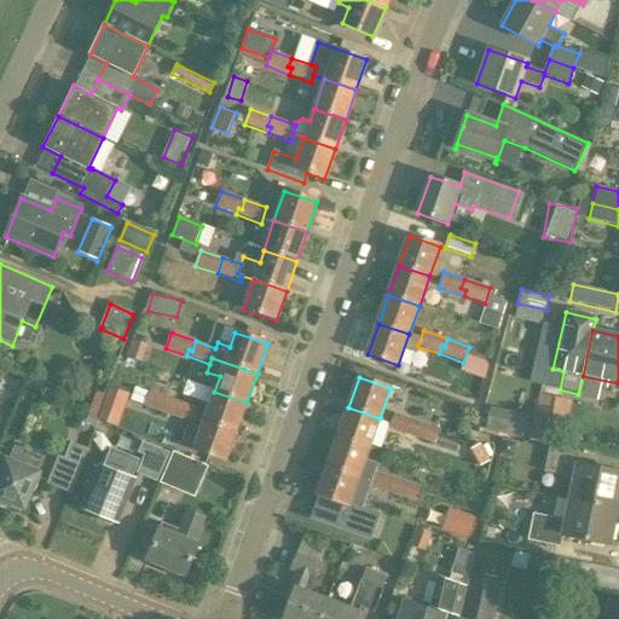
[(90,414),(121,424),(132,394),(100,383),(90,414)]
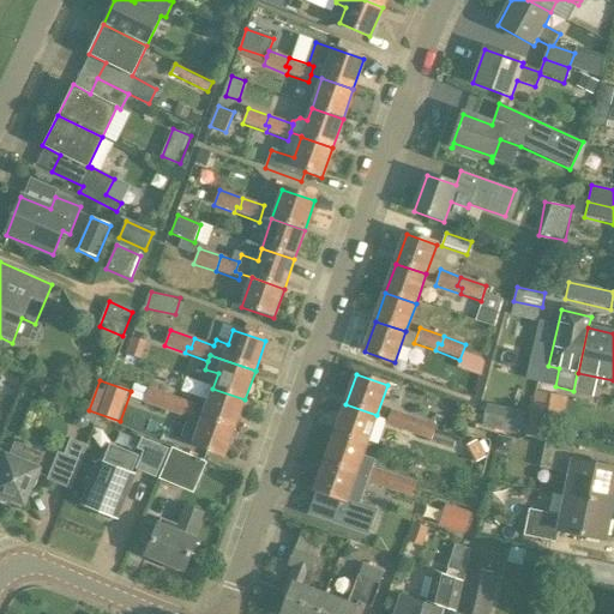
[(144,404),(167,413),(172,396),(149,389),(144,404)]
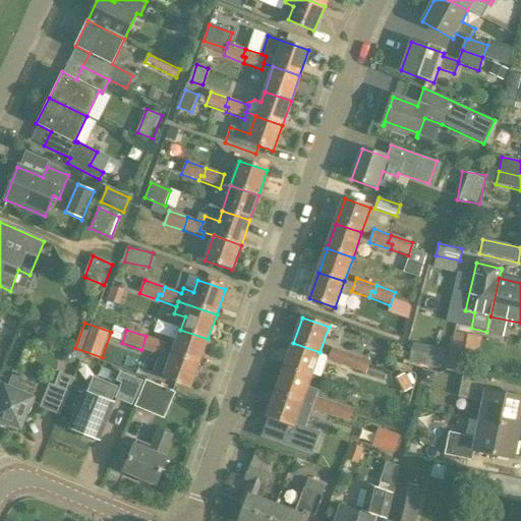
[(172,354),(199,364),(208,339),(180,330),(173,352),(172,354)]
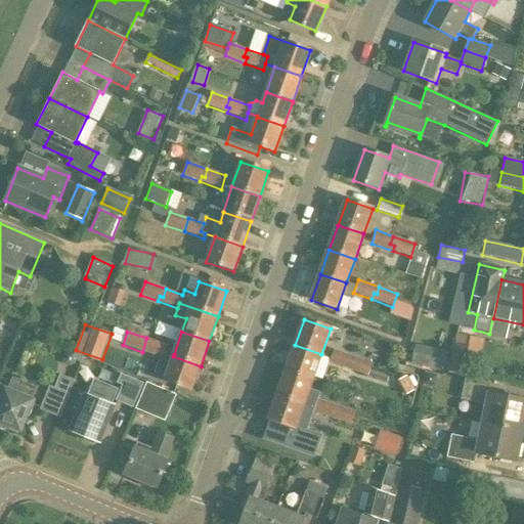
[(464,376),(472,339),(456,335),(447,373),(464,376)]
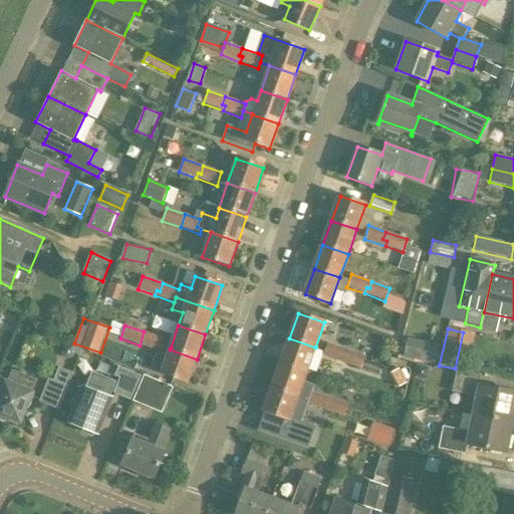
[(161,344),(163,338),(144,331),(140,345),(157,351),(158,351),(161,344)]
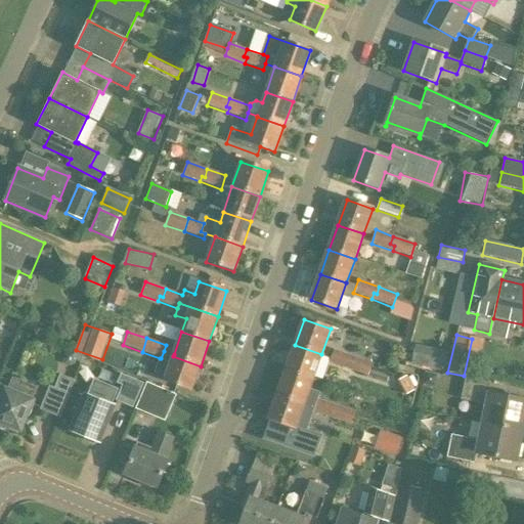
[(295,345),(287,370),(312,379),(321,354),(295,345)]
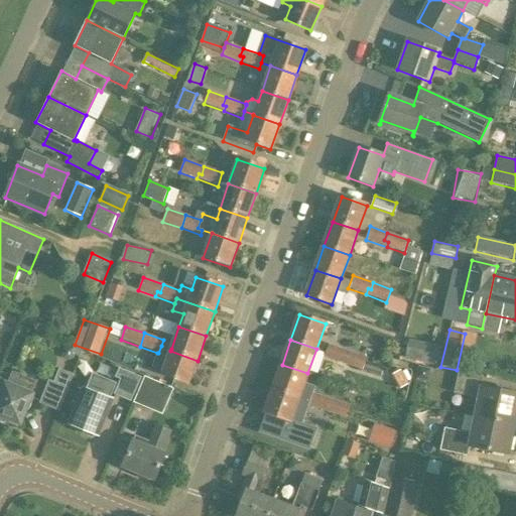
[(404,359),(435,366),(439,348),(408,341),(404,359)]
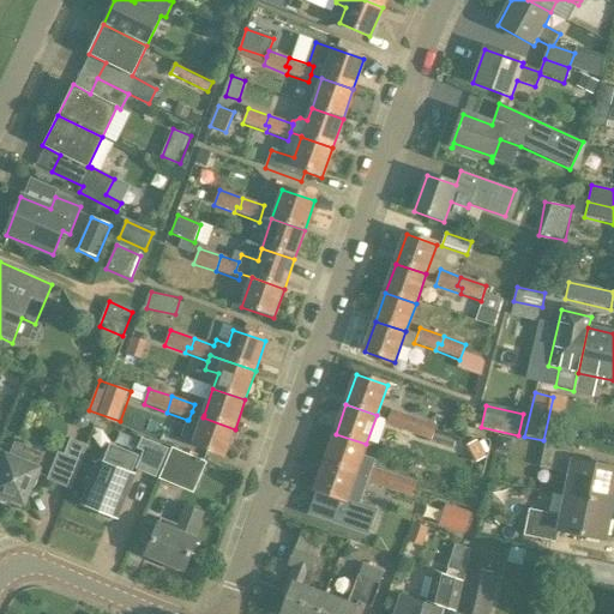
[(386,426),(408,434),(414,419),(391,410),(386,426)]
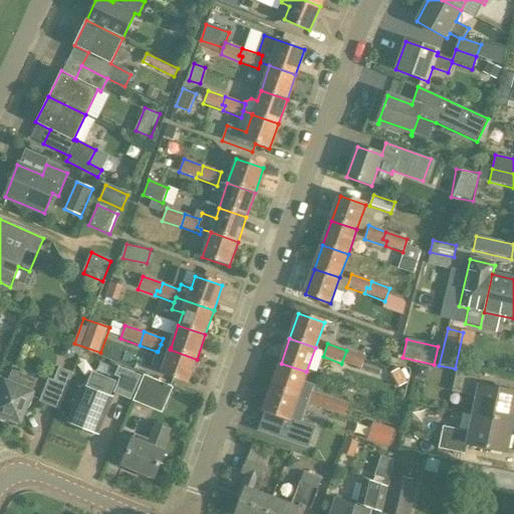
[(188,383),(197,359),(170,349),(171,347),(161,344),(158,351),(157,351),(150,370),(188,383)]
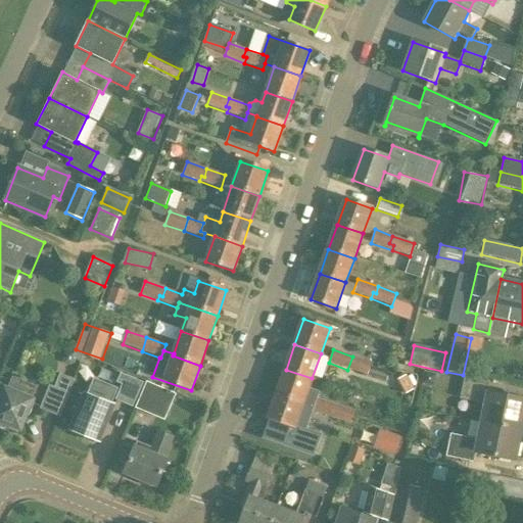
[(372,363),(352,357),(347,370),(367,376),(372,363)]
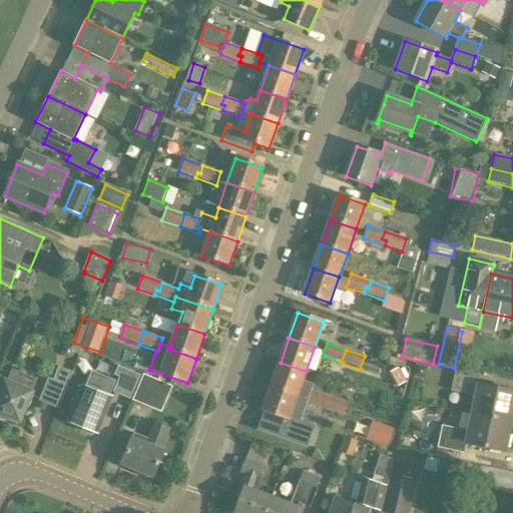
[(298,396),(307,399),(309,391),(311,392),(313,385),(303,381),(306,371),(281,363),(272,387),(298,396)]
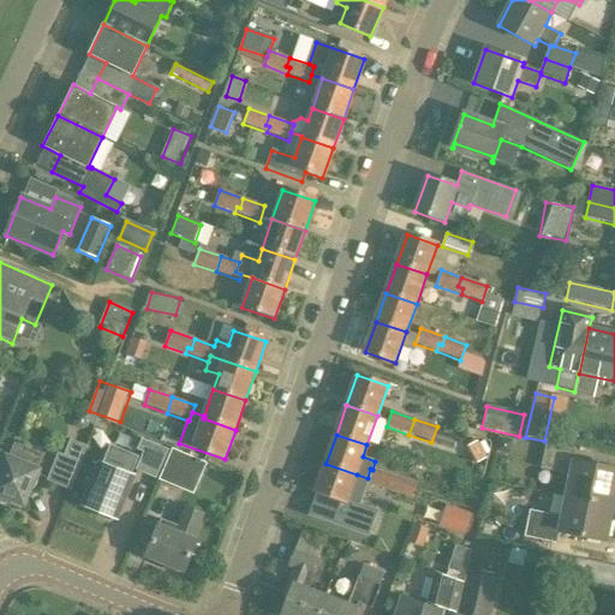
[(142,452),(135,470),(155,478),(167,449),(141,439),(136,449),(142,452)]
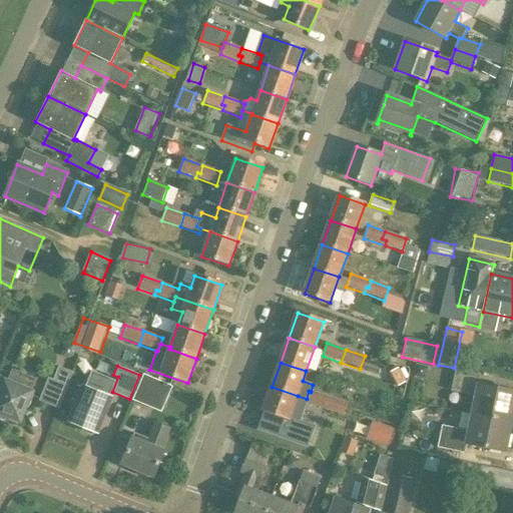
[(59,367),(53,381),(47,379),(39,402),(58,410),(67,387),(66,386),(72,373),(59,367)]
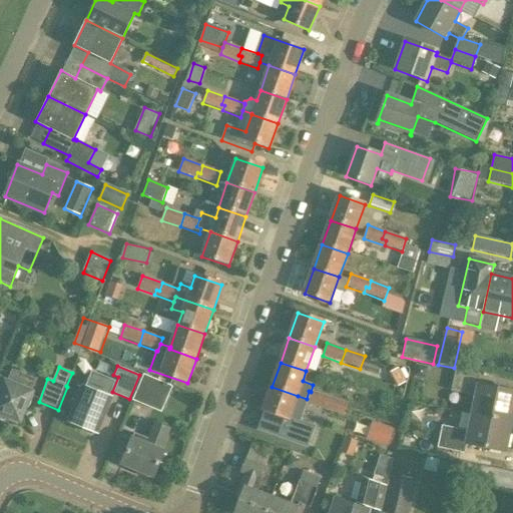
[(29,409),(35,396),(32,395),(33,393),(32,392),(37,381),(12,370),(7,382),(7,381),(0,396),(0,414),(20,423),(26,408),(29,409)]
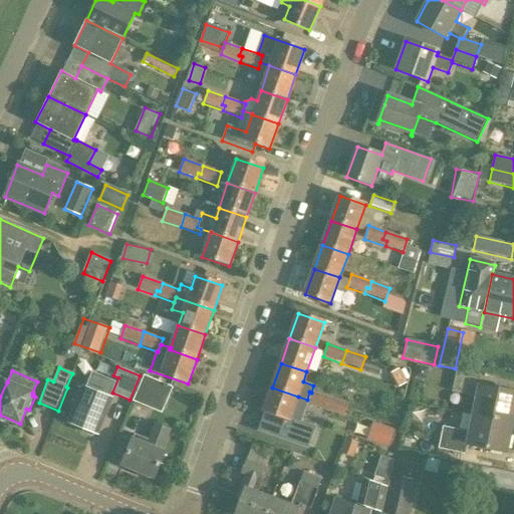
[(478,399),(474,416),(513,424),(513,420),(513,394),(480,387),(480,389),(476,389),(478,376),(457,371),(453,393),(478,399)]
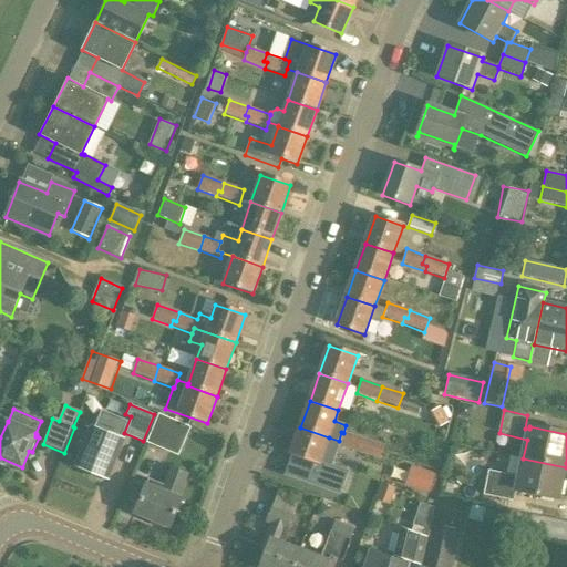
[(161,449),(172,421),(156,414),(145,442),(161,449)]
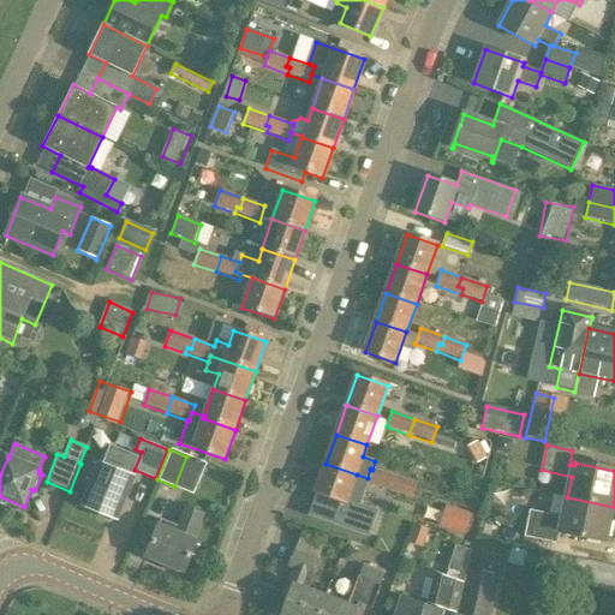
[(100,464),(82,505),(99,512),(100,517),(111,520),(113,518),(119,520),(136,478),(100,464)]
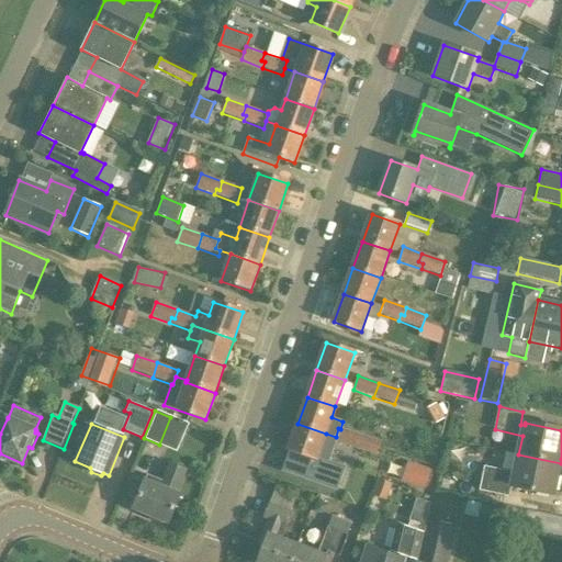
[(289,450),(291,451),(317,459),(328,462),(335,442),(334,441),(336,437),(326,434),(298,424),(289,450)]
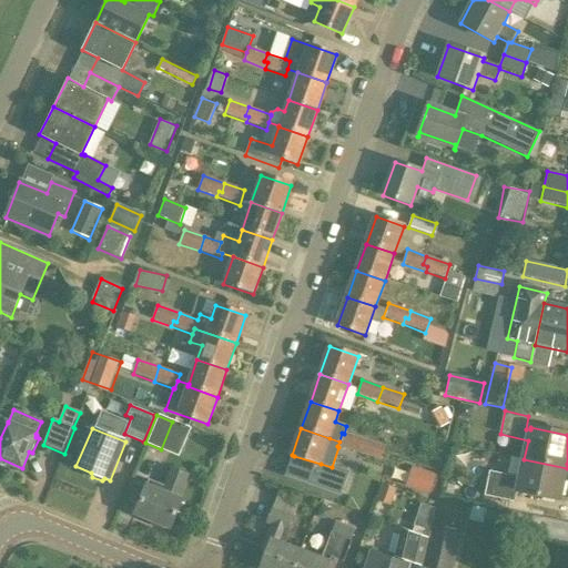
[(363,449),(366,440),(344,434),(342,433),(340,442),(337,446),(338,447),(357,453),(359,448),(363,449)]
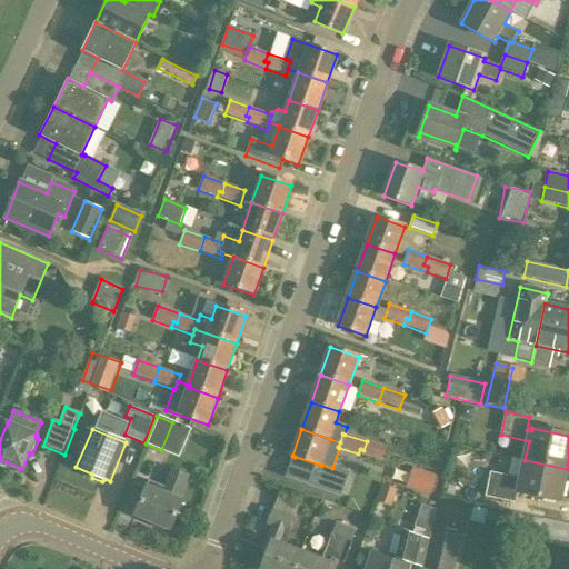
[(386,447),(367,441),(363,450),(360,449),(358,453),(381,461),(386,447)]
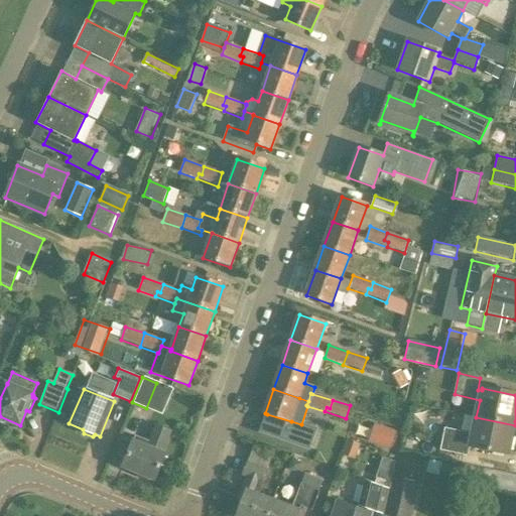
[(310,427),(301,424),(291,421),(267,414),(260,433),(309,450),(316,430),(310,427)]
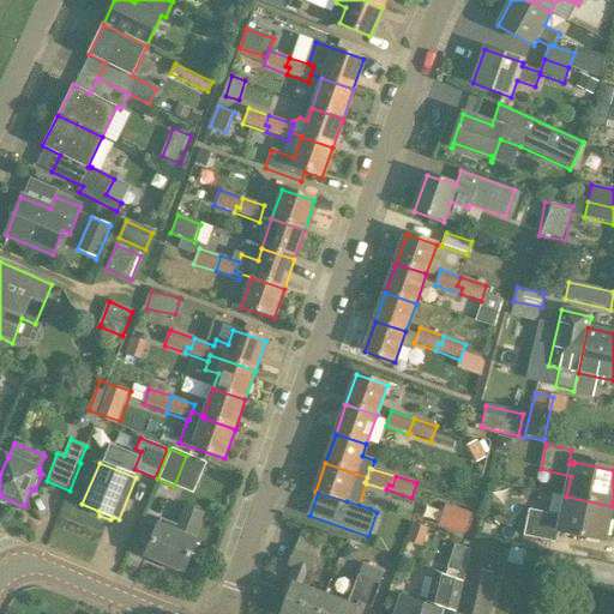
[(613,506),(566,497),(561,519),(530,512),(524,537),(552,542),(554,529),(559,530),(559,533),(606,542),(613,506)]
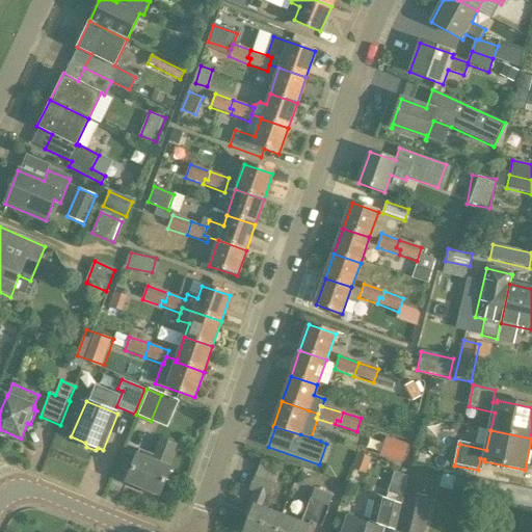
[(407,446),(384,437),(378,455),(401,463),(407,446)]
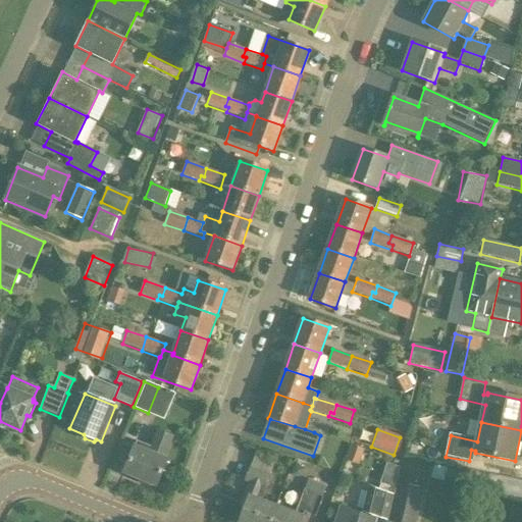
[(158,431),(151,449),(138,442),(136,448),(135,448),(124,473),(141,480),(140,484),(151,488),(152,484),(157,486),(167,461),(165,460),(173,438),(158,431)]
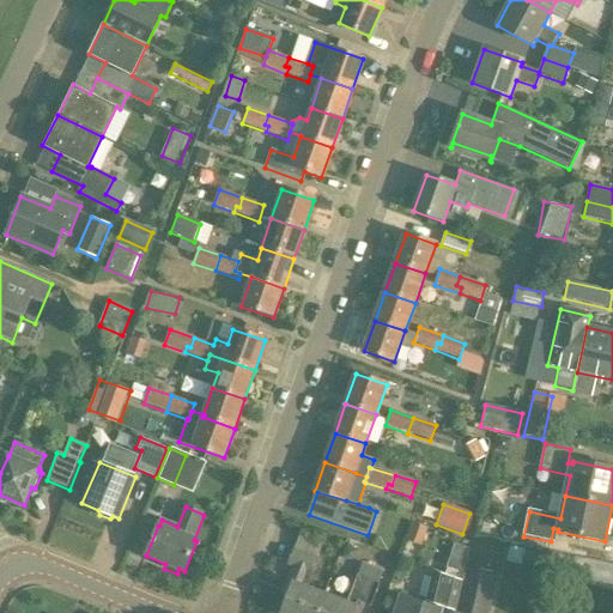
[(420,546),(426,528),(412,523),(407,541),(420,546)]
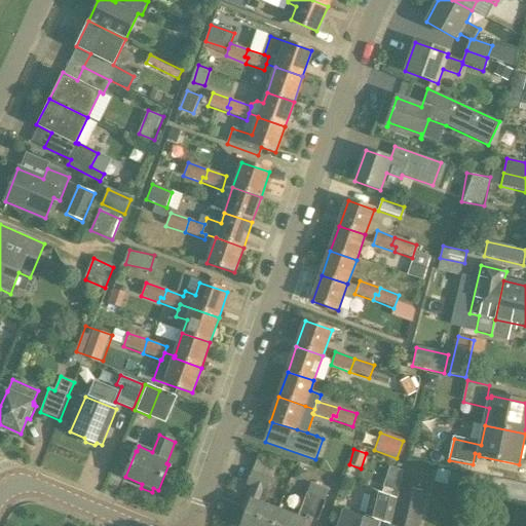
[(250,505),(248,511),(241,525),(272,525),(279,511),(260,503),(264,492),(267,494),(273,480),(253,473),(248,486),(252,487),(246,503),(250,505)]
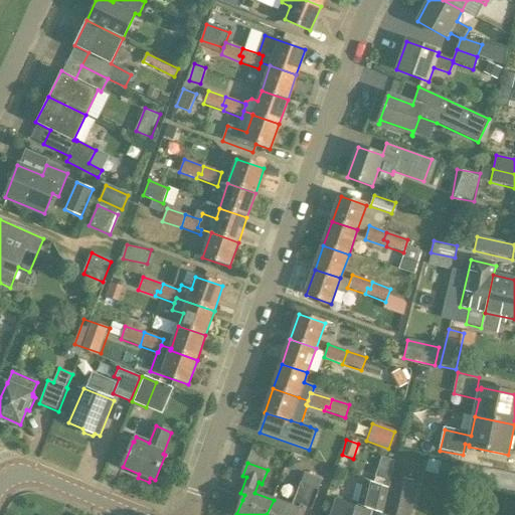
[(293,507),(274,500),(267,514),(297,514),(301,507),(312,511),(324,480),(306,473),(293,507)]
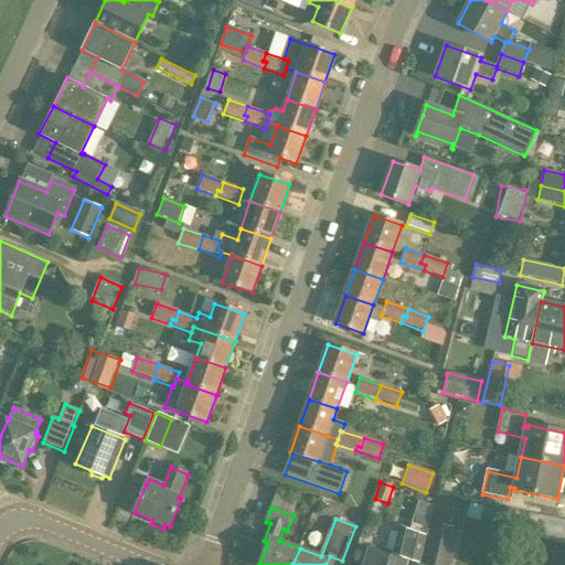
[(449,564),(458,531),(432,524),(422,564),(449,564)]
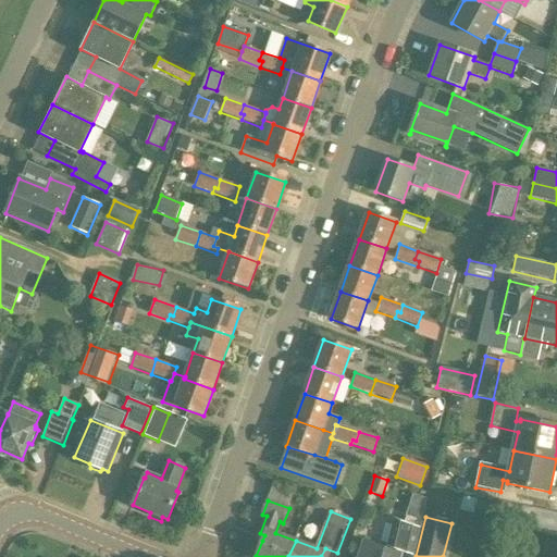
[(398,556),(400,553),(411,555),(411,556),(412,556),(420,528),(394,518),(392,528),(397,530),(393,547),(387,545),(386,549),(364,543),(360,556),(398,556)]
